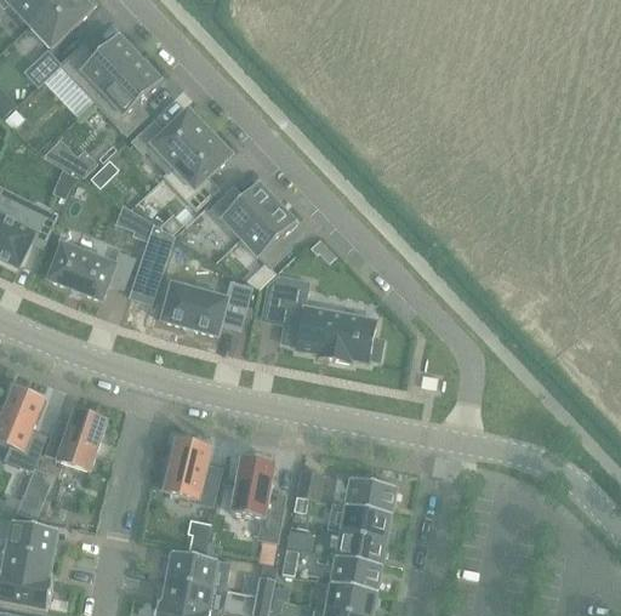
[(0,0),(0,1),(4,6),(9,3),(30,26),(56,0),(0,0)]
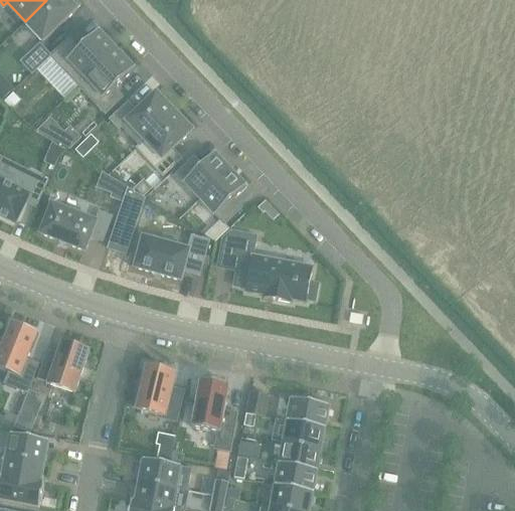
[(80,4),(76,0),(46,0),(25,21),(42,40),(80,4)]
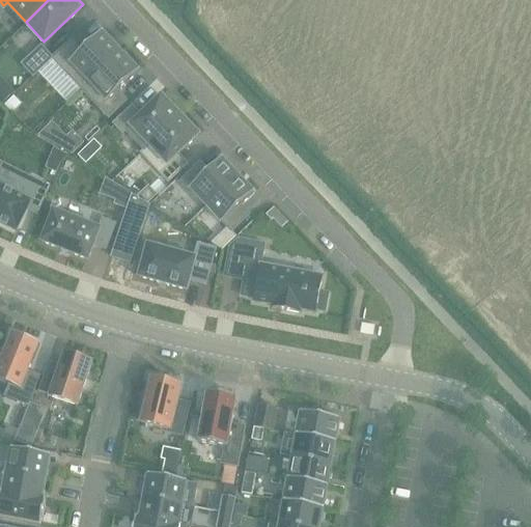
[(120,49),(102,29),(81,49),(71,38),(54,54),(52,55),(81,86),(120,49)]
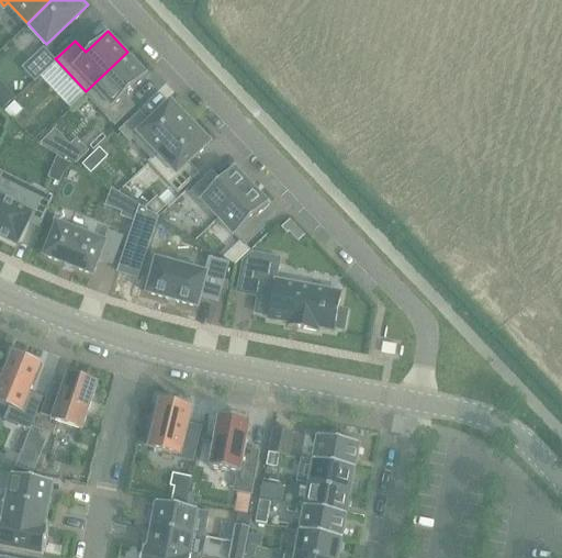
[(45,45),(26,63),(37,75),(55,58),(57,57),(45,45)]
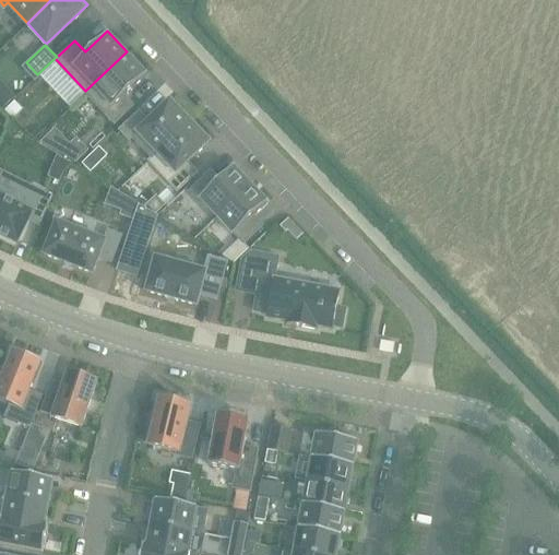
[(146,72),(127,51),(85,91),(114,121),(116,120),(133,103),(125,94),(146,72)]
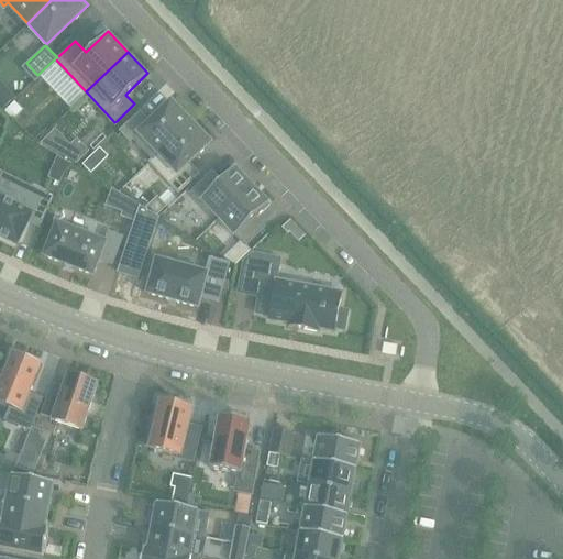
[(15,98),(4,108),(12,117),(23,107),(15,98)]
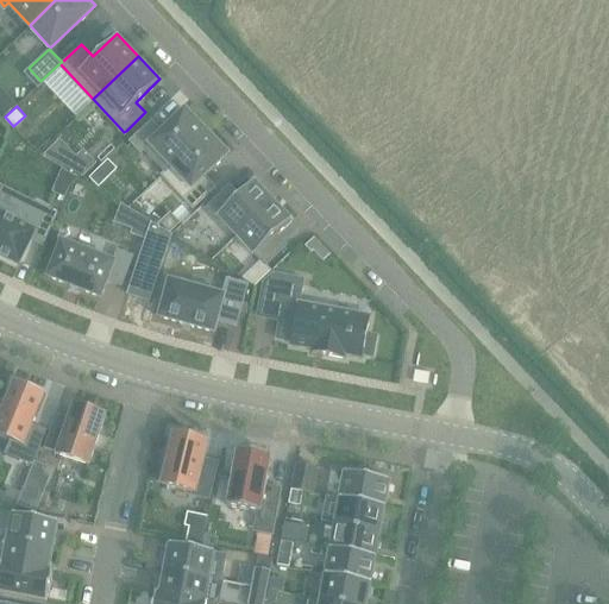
[(207,130),(186,107),(162,130),(152,119),(131,139),(140,149),(144,146),(165,169),(170,164),(207,130)]
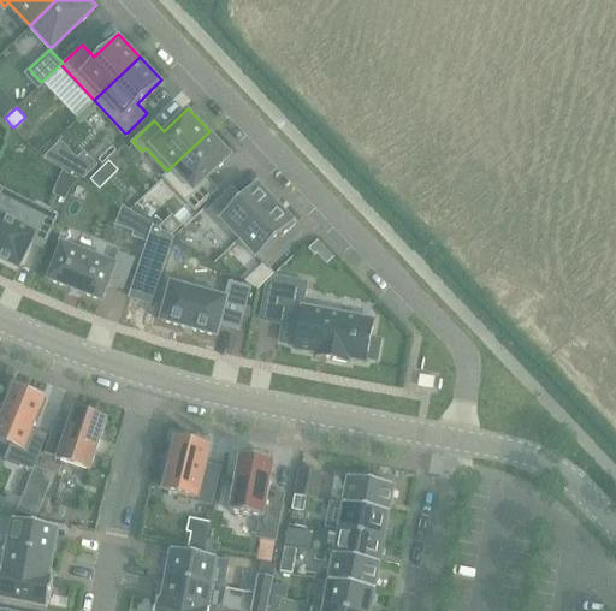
[(231,154),(209,131),(172,166),(175,168),(194,188),(185,196),(195,207),(217,187),(207,177),(231,154)]
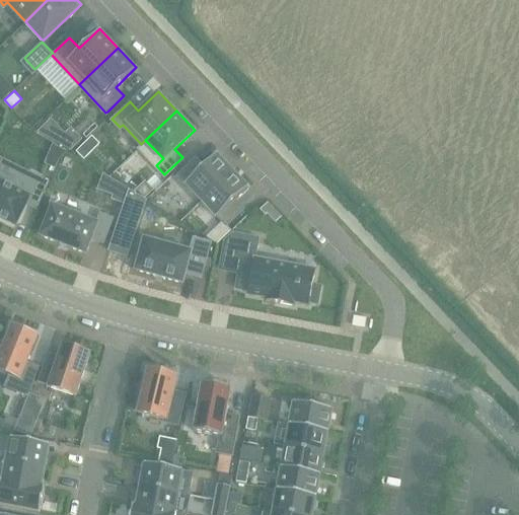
[(64,133),(55,142),(69,150),(81,139),(70,127),(64,133)]
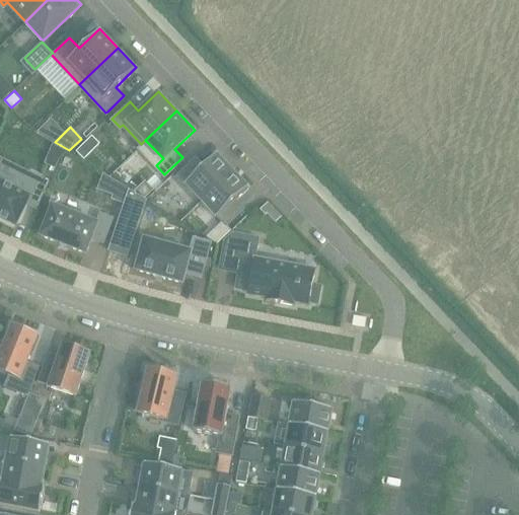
[(91,133),(75,149),(83,157),(99,141),(91,133)]
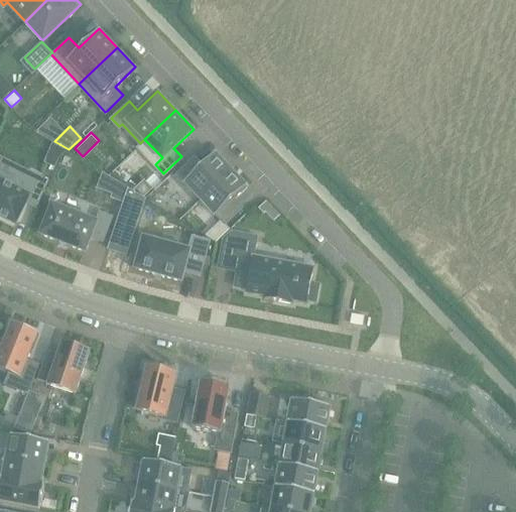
[(176,171),(183,179),(184,180),(184,181),(200,198),(231,168),(215,152),(203,163),(195,155),(176,171)]
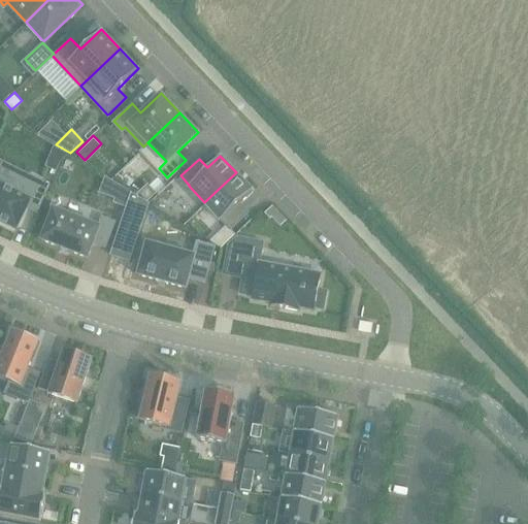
[(0,219),(15,227),(27,204),(37,210),(48,184),(29,173),(24,185),(0,172),(0,219)]
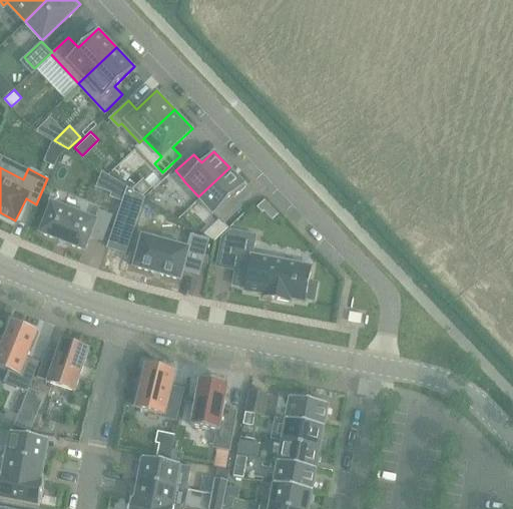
[(198,196),(214,212),(222,221),(240,204),(232,195),(244,183),(229,167),(198,196)]
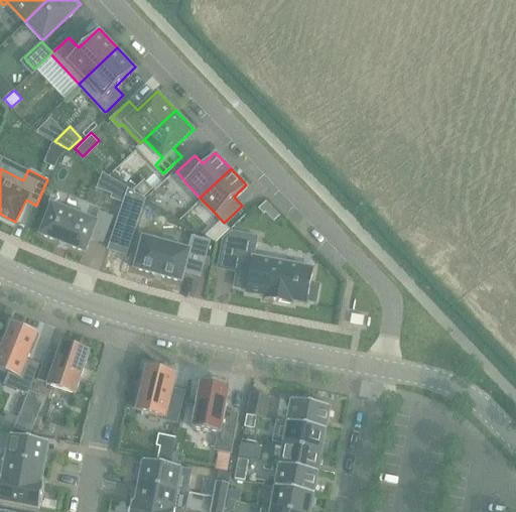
[(117,178),(111,196),(123,200),(128,185),(117,178)]
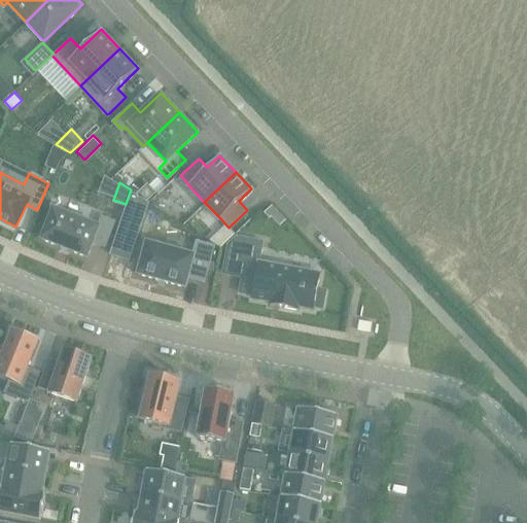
[(131,190),(110,250),(129,255),(147,202),(131,190)]
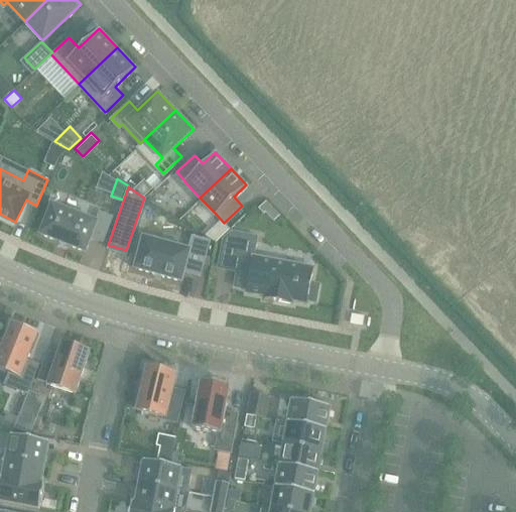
[(267,199),(259,206),(264,212),(266,210),(274,219),(280,214),(267,199)]
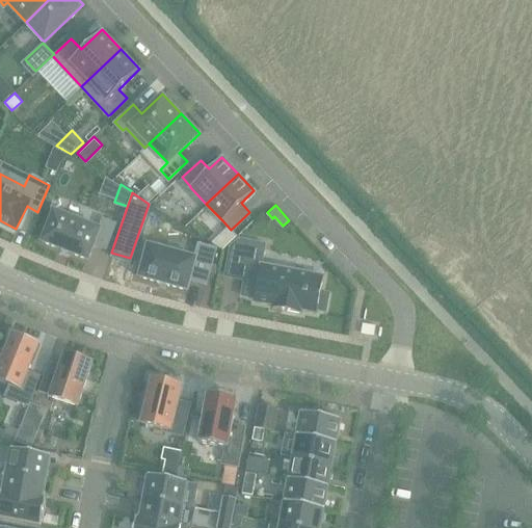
[(115,221),(111,220),(103,216),(99,227),(54,209),(42,239),(87,258),(94,242),(105,246),(115,221)]
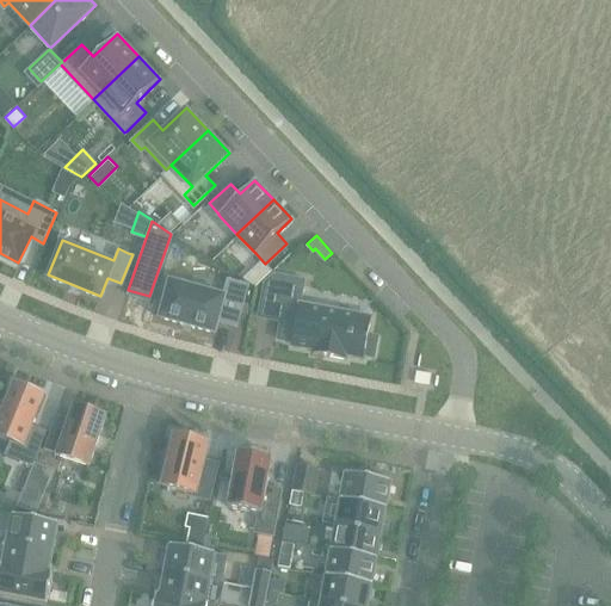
[(298,302),(303,278),(275,273),(265,282),(259,314),(282,317),(278,336),(292,339),(291,342),(313,347),(313,351),(346,357),(346,353),(363,357),(364,352),(372,354),(376,335),(368,333),(371,315),(298,302)]
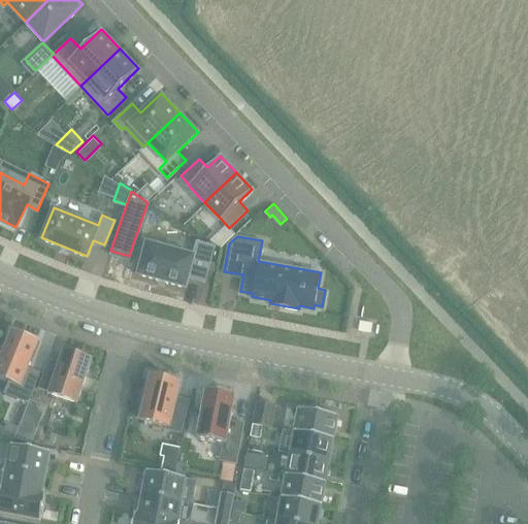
[(146,241),(138,272),(186,286),(188,275),(204,281),(213,244),(197,239),(193,254),(163,246),(163,242),(151,238),(150,241),(146,241)]
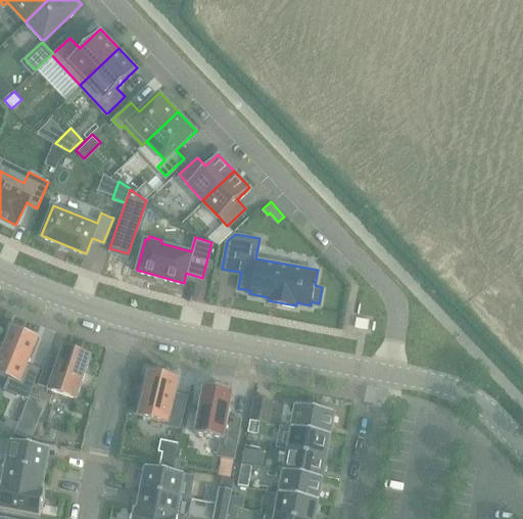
[(354,325),(367,328),(369,318),(357,315),(354,325)]
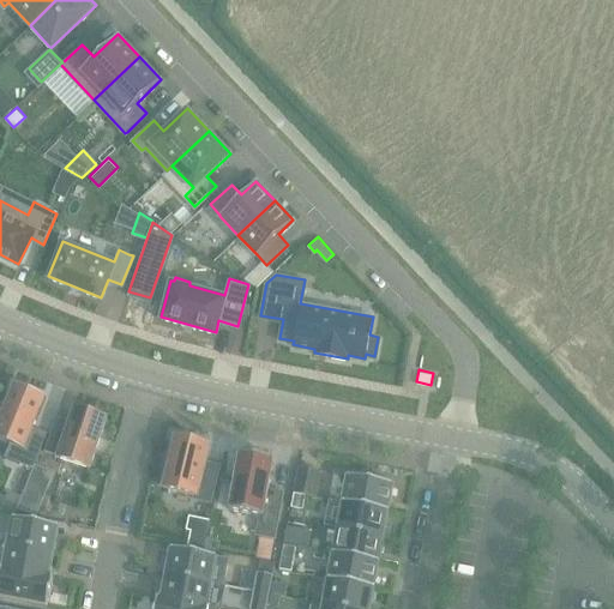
[(0,406),(0,436),(10,441),(4,454),(32,465),(47,430),(32,424),(46,395),(14,381),(4,408),(0,406)]
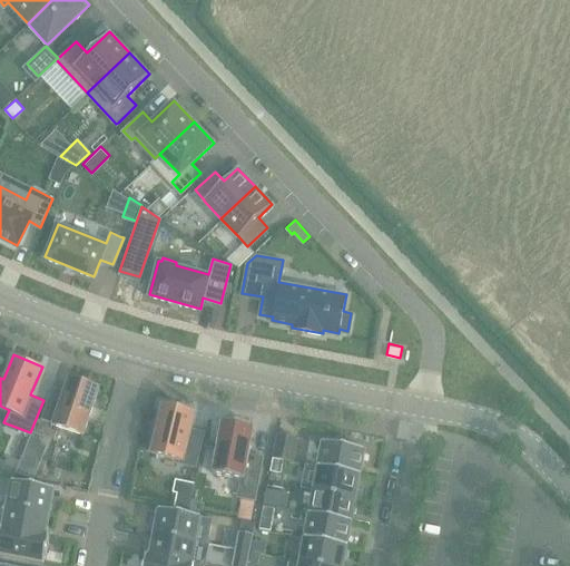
[(52,384),(41,417),(53,421),(53,422),(82,432),(98,386),(69,377),(65,389),(52,384)]
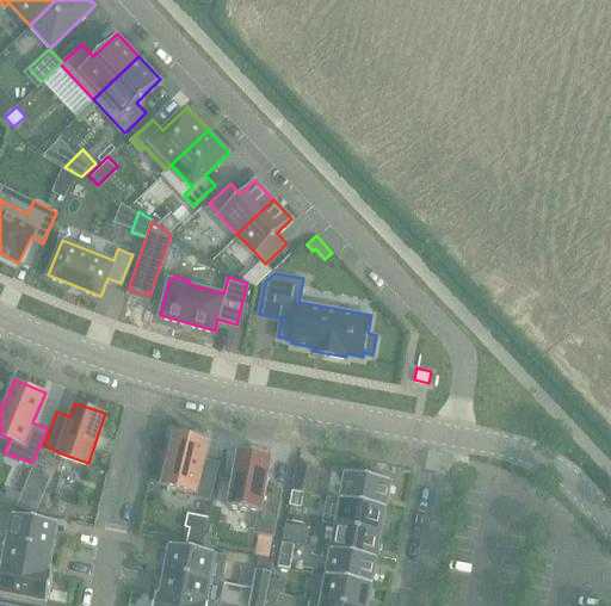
[(164,464),(168,465),(165,483),(196,490),(195,494),(210,498),(217,465),(202,462),(208,440),(197,438),(198,433),(183,430),(181,434),(176,433),(172,449),(167,447),(164,464)]
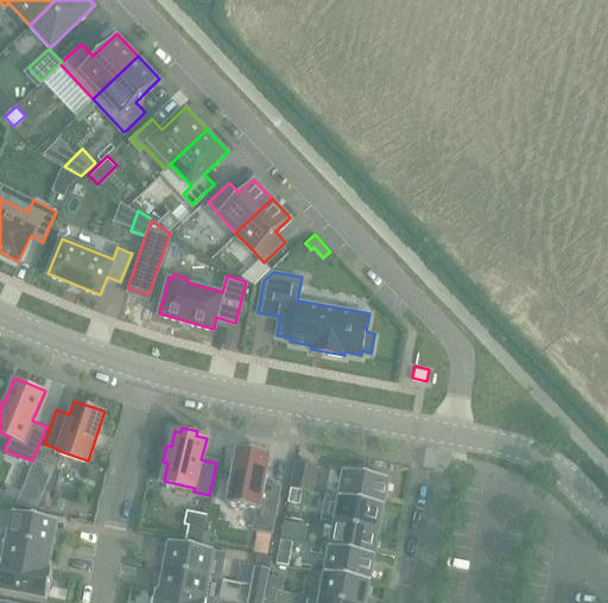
[(236,446),(227,501),(257,507),(253,528),(273,532),(282,484),(265,481),(271,452),(236,446)]
